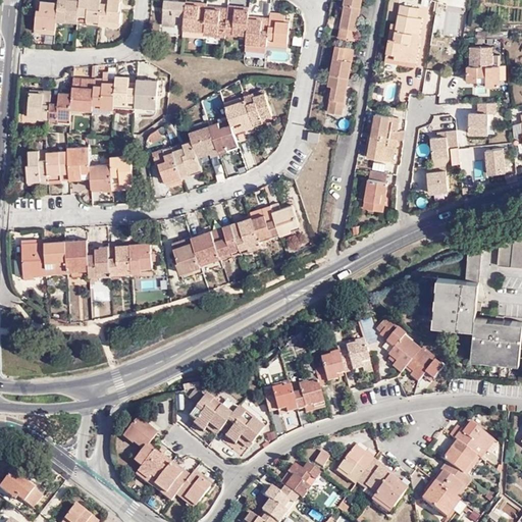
[(57,20),(59,3),(58,0),(50,0),(51,2),(42,1),(41,9),(38,8),(36,27),(56,29),(57,20)]
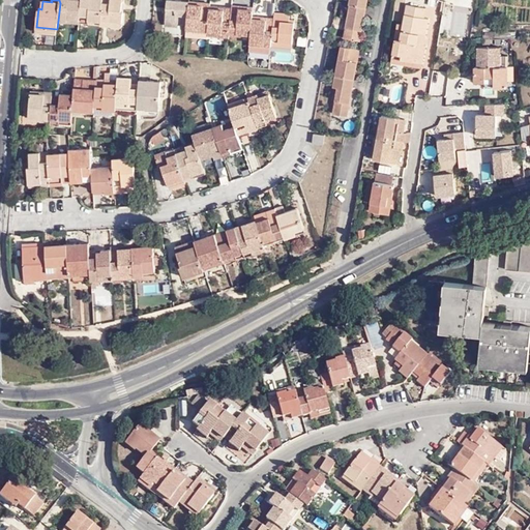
[(59,0),(60,3),(58,21),(67,21),(67,18),(80,19),(81,0),(59,0)]
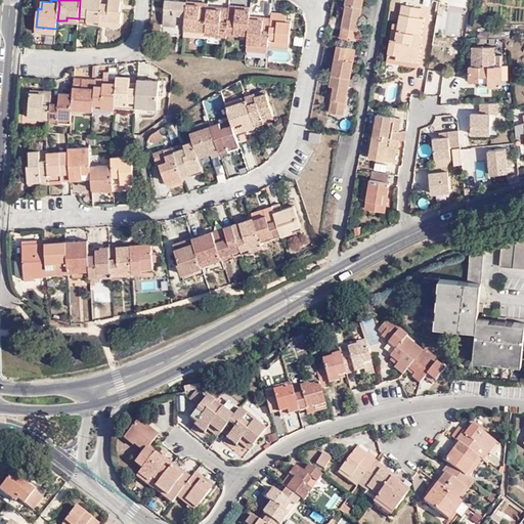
[(80,0),(79,18),(79,23),(87,23),(87,19),(99,20),(100,0),(80,0)]
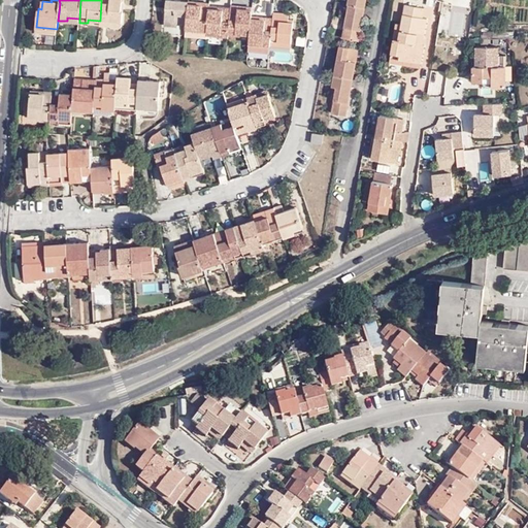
[(122,0),(101,0),(100,21),(123,23),(123,10),(122,10),(122,0)]
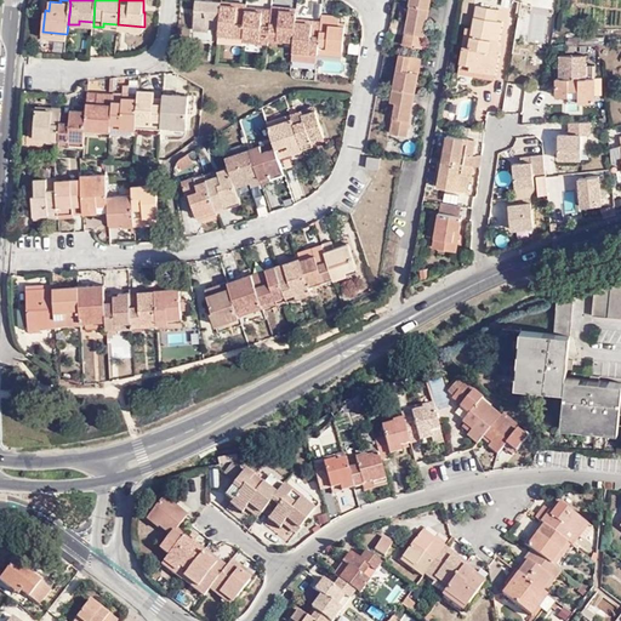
[(218,29),(221,1),(210,0),(195,0),(195,9),(194,15),(193,30),(209,32),(209,28),(218,29)]
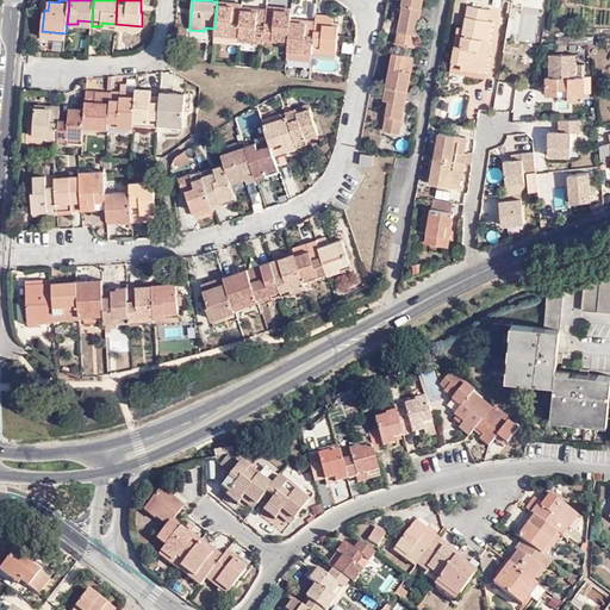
[(242,6),(242,2),(217,0),(217,1),(215,29),(215,33),(240,36),(242,6)]
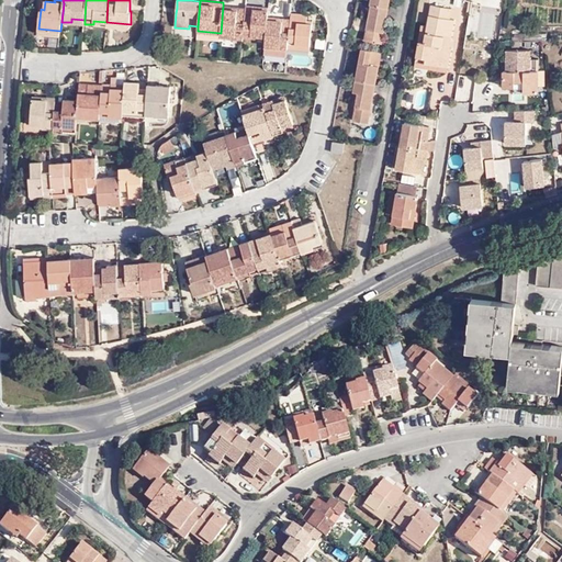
[(371,0),(363,40),(382,43),(390,0),(371,0)]
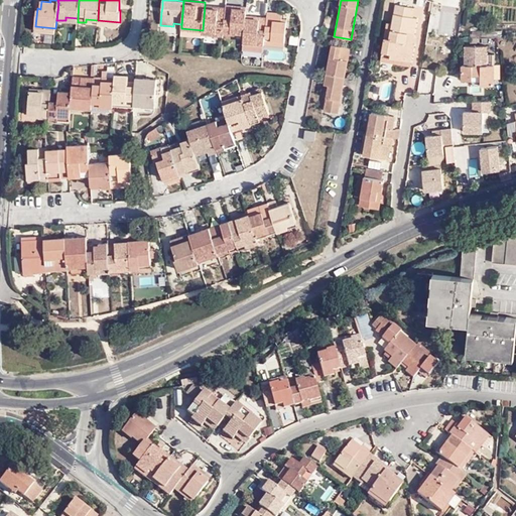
[(515,0),(477,0),(478,20),(515,20),(515,0)]
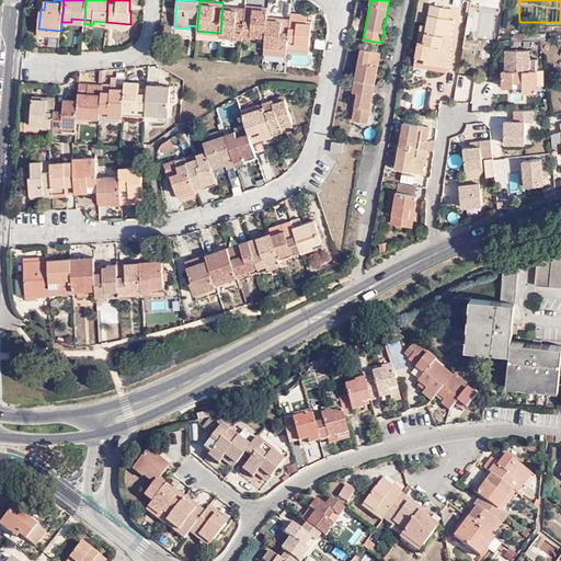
[(267,20),(268,7),(245,4),(245,8),(243,35),(265,37),(267,20)]
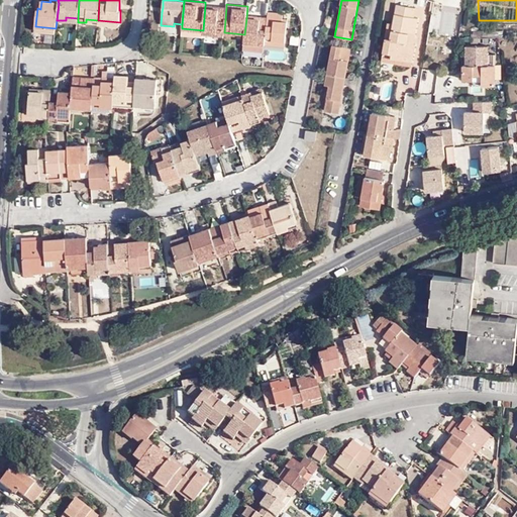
[(205,5),(203,30),(224,32),(226,7),(205,5)]
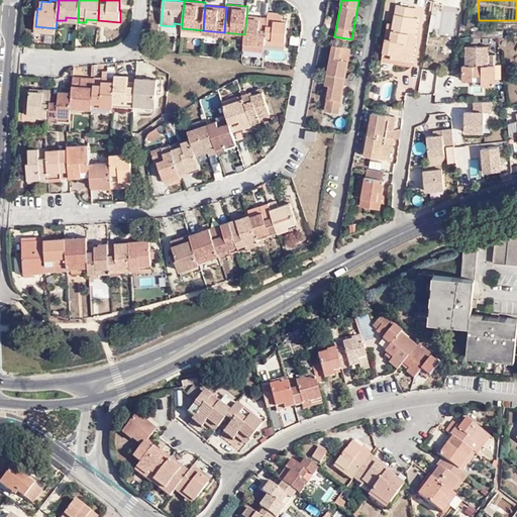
[(392,58),(413,62),(416,43),(414,43),(418,18),(414,16),(416,8),(397,5),(393,23),(391,38),(386,38),(383,53),(392,54),(392,58)]
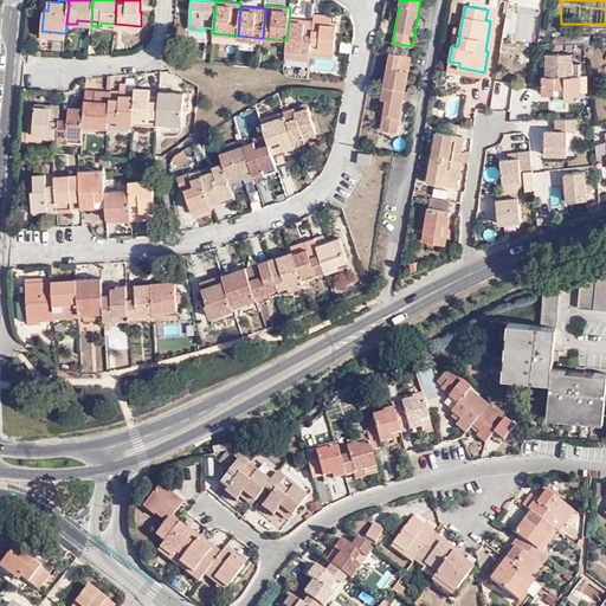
[(520,6),(513,42),(536,47),(545,11),(520,6)]
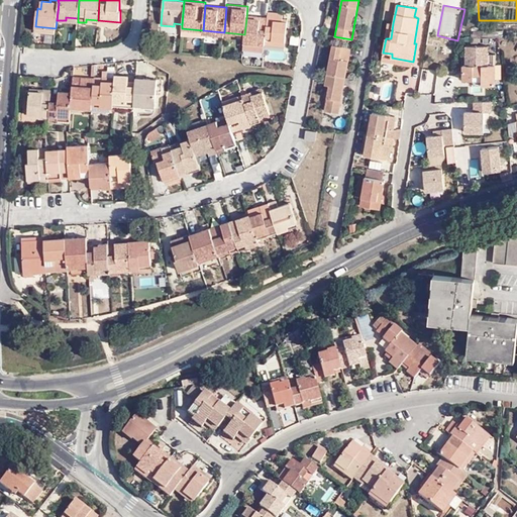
[(283,13),(268,11),(267,19),(266,41),(285,43),(287,21),(283,20),(283,13)]
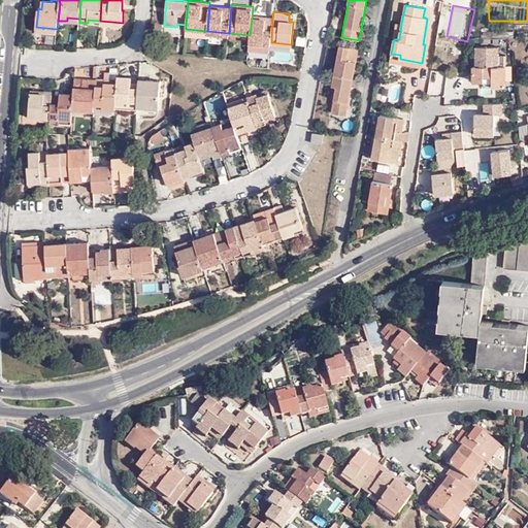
[(250,35),(250,38),(249,43),(270,45),(271,42),(272,20),(252,19),(250,35)]
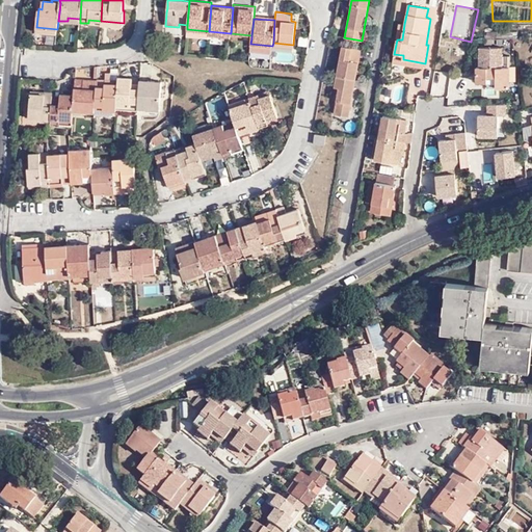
[(187,29),(186,36),(208,38),(209,31),(187,29)]
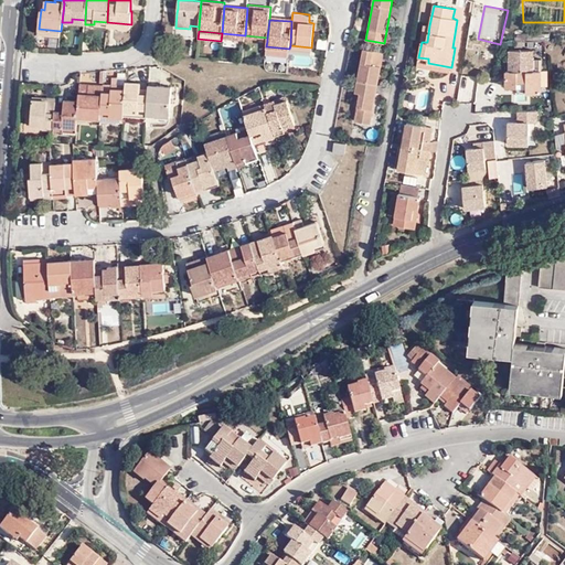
[(384,53),(363,49),(355,92),(360,93),(354,121),(370,125),(384,53)]
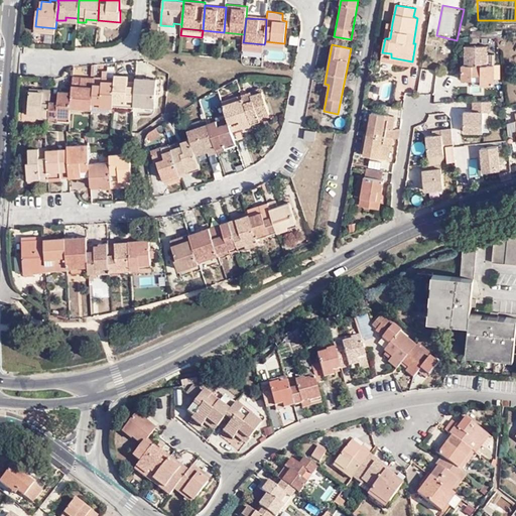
[(488,45),(466,46),(466,65),(462,65),(462,80),(473,80),(473,75),(481,74),(481,85),(495,85),(495,65),(488,65),(488,45)]
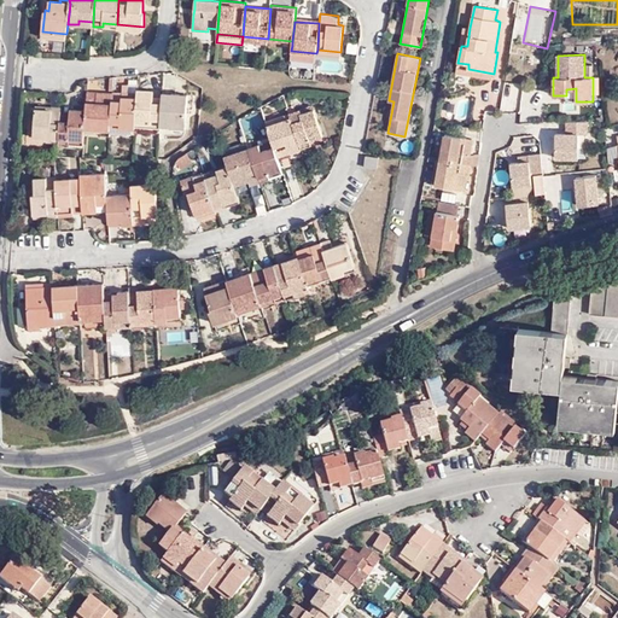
[(493,80),(494,74),(468,69),(468,64),(458,63),(456,73),(493,80)]
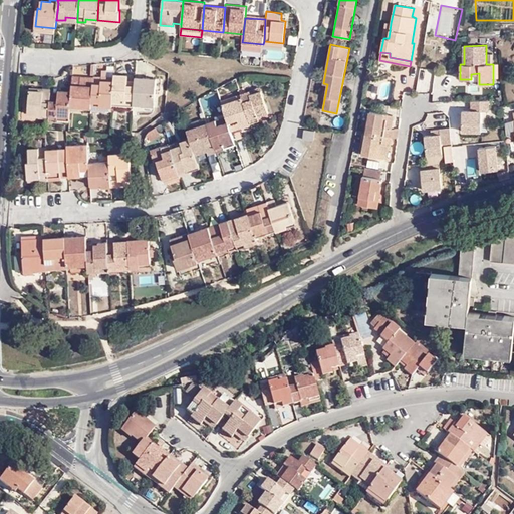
[(114,74),(114,70),(102,69),(102,76),(114,77),(114,74)]
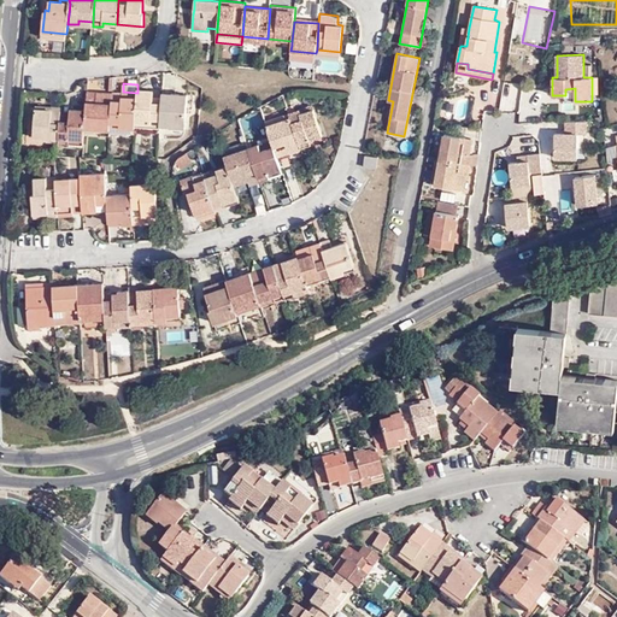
[(565,89),(565,95),(565,103),(575,101),(575,88),(565,89)]
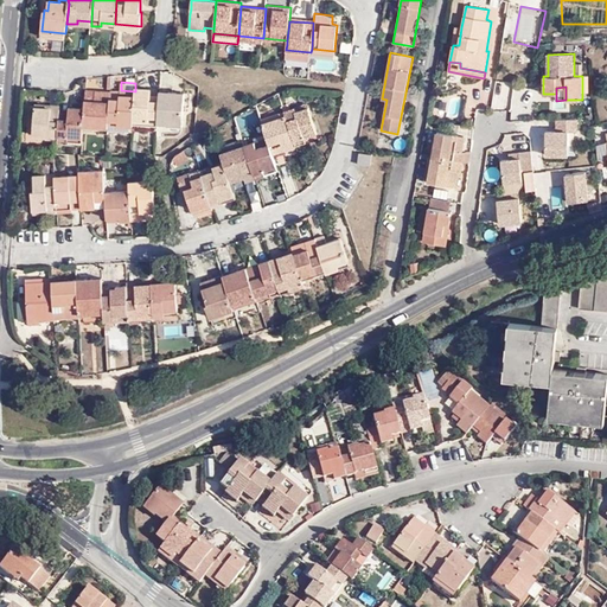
[(133,122),(158,123),(159,100),(151,100),(151,96),(152,89),(135,88),(135,91),(133,120),(133,122)]
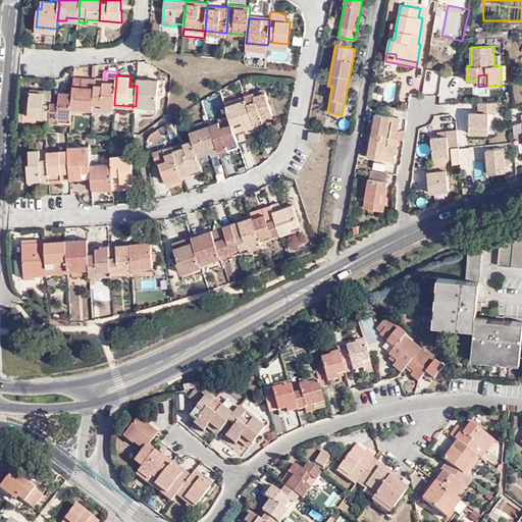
[(96,79),(73,77),(72,92),(71,109),(93,110),(96,79)]
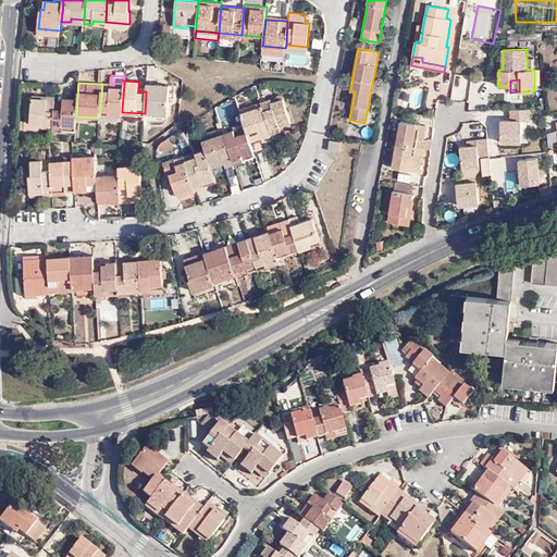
[(111,83),(102,83),(102,84),(99,118),(99,121),(121,122),(122,112),(122,110),(124,84),(111,83)]
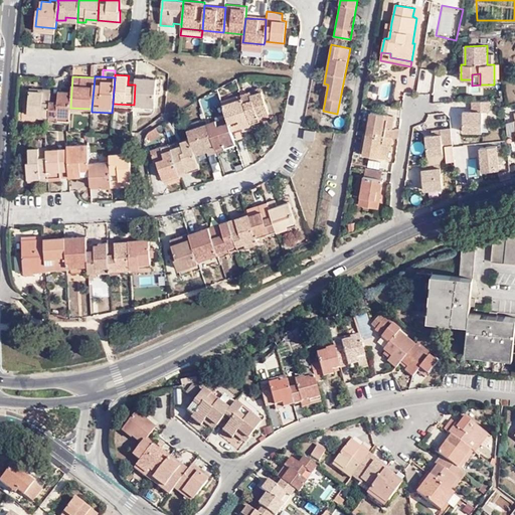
[(157,78),(135,77),(135,81),(135,84),(134,105),(139,106),(155,107),(157,78)]
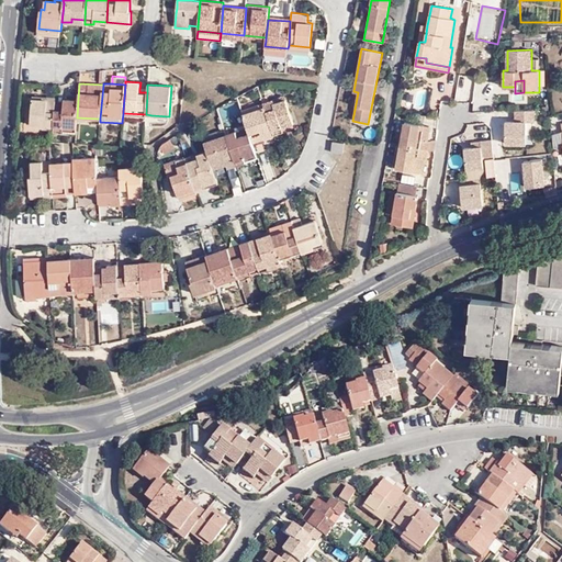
[(56,100),(56,97),(45,97),(45,99),(33,98),(31,125),(43,126),(43,130),(54,130),(54,126),(56,100)]
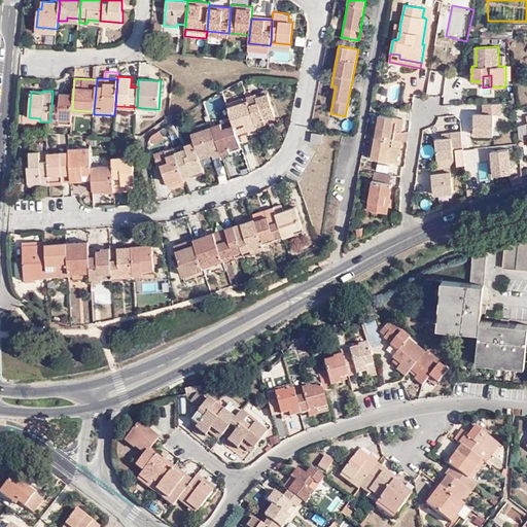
[(61,95),(53,94),(50,118),(72,119),(72,110),(73,93),(61,93),(61,95)]
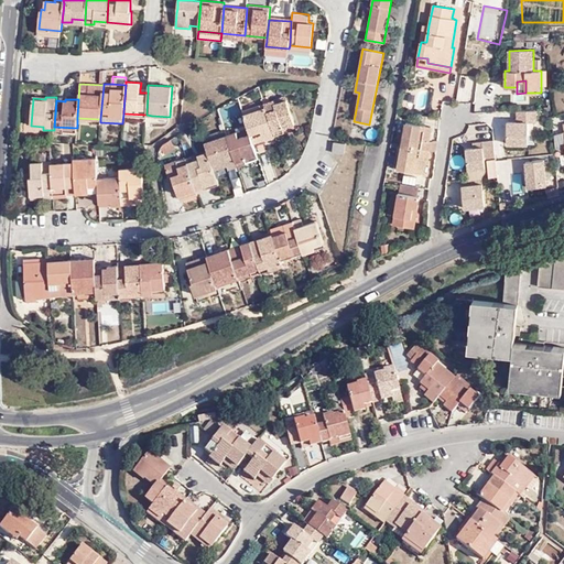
[(274,100),(264,104),(273,132),(275,136),(285,132),(284,129),(295,125),(286,100),(275,104),(274,100)]
